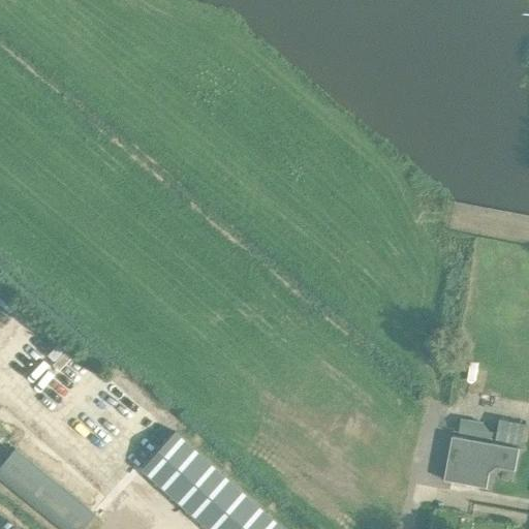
[(462,418),(459,432),(493,438),(494,432),(491,431),(484,423),(462,418)]
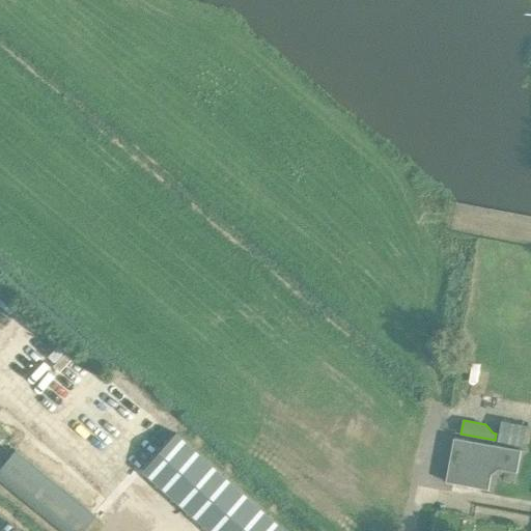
[(502,420),(498,441),(524,446),(528,425),(502,420)]
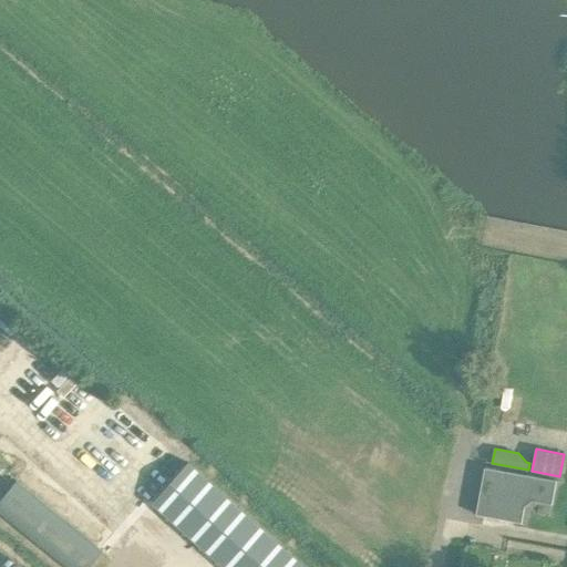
[(307,566),(188,462),(152,503),(224,566),(307,566)]
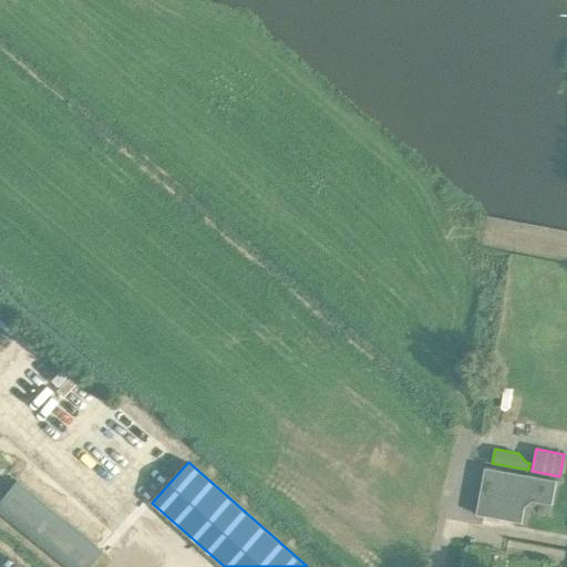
[(485,467),(476,514),(522,523),(525,505),(533,501),(553,504),(557,481),(485,467)]
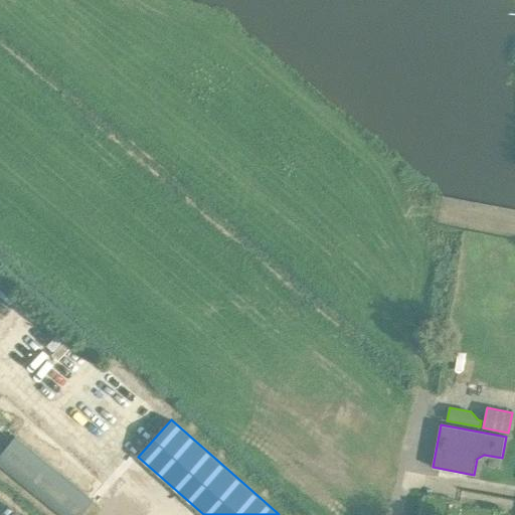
[(80,514),(93,500),(14,437),(0,454),(0,465),(61,514),(80,514)]
